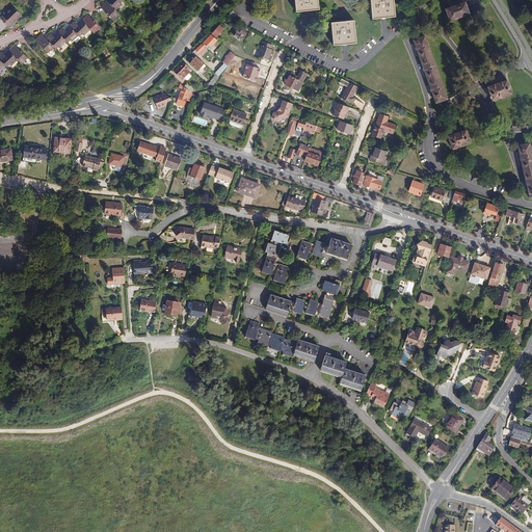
[(110,0),(107,3),(107,2),(103,6),(106,10),(105,12),(112,20),(118,14),(115,9),(122,3),(121,2),(122,0),(110,0)]
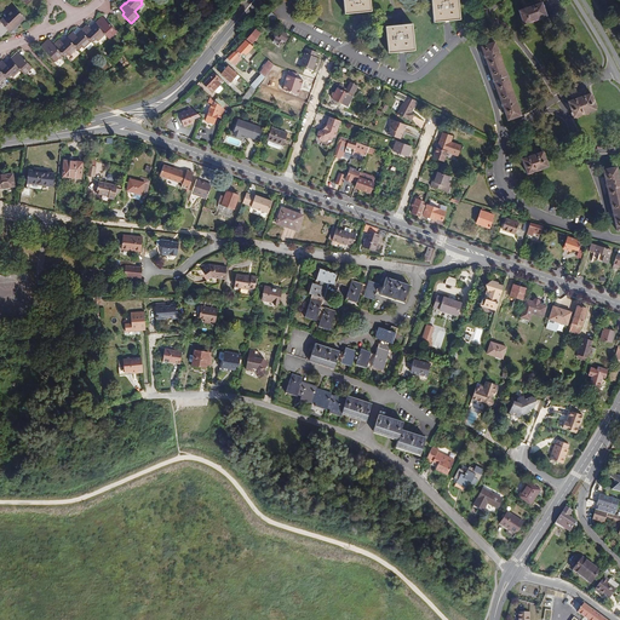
[(372,11),(369,0),(343,0),(345,13),(372,11)]
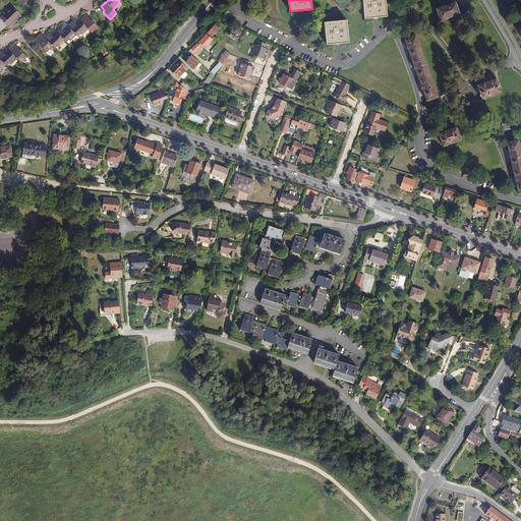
[(387,16),(385,0),(362,0),(364,18),(387,16)]
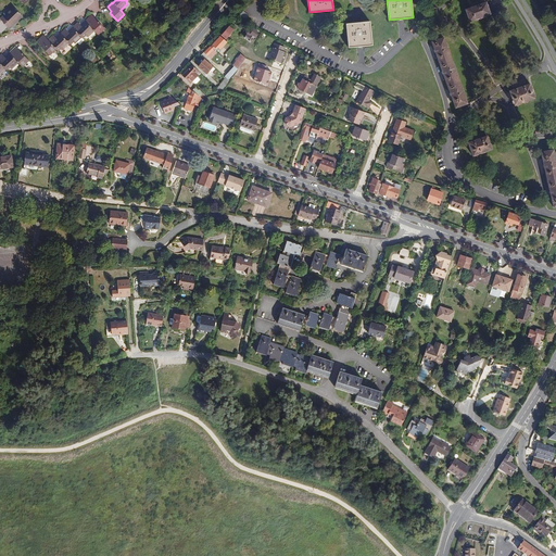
[(466,9),(470,21),(490,14),(485,2),(466,9)]
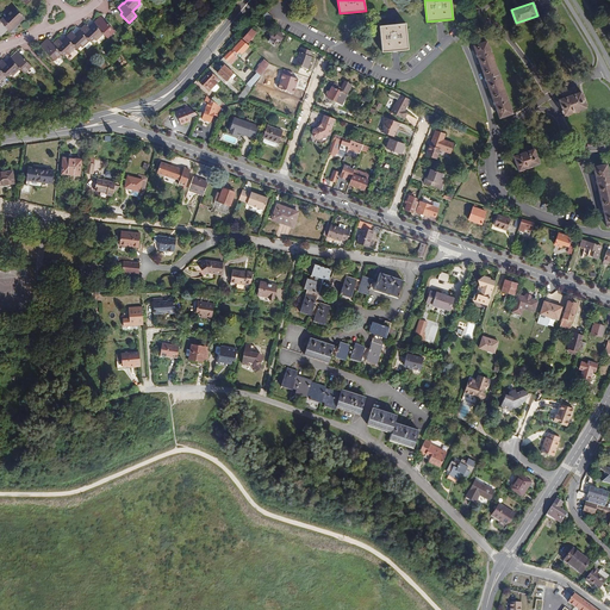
[(11,12),(19,23),(25,18),(16,8),(11,12)]
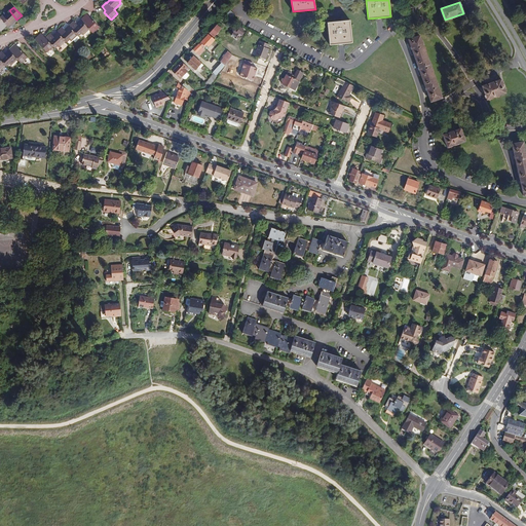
[(7,15),(13,23),(16,20),(9,10),(7,13),(8,14),(7,15)]
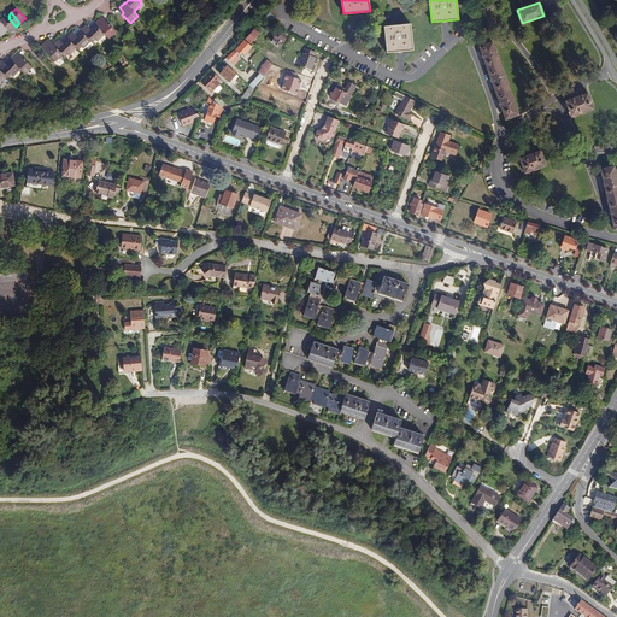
[(263,19),(269,23),(275,17),(270,12),(263,19)]
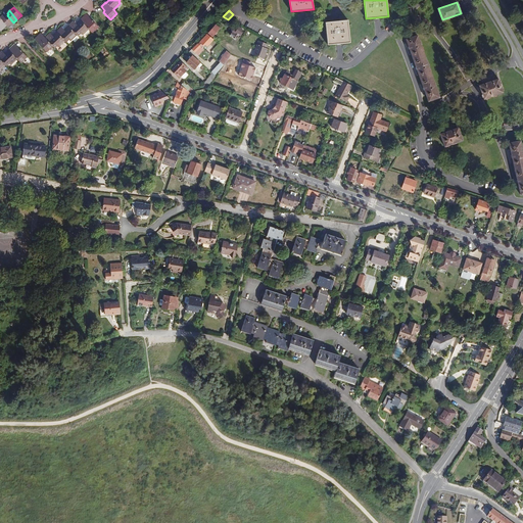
[(8,28),(13,22),(7,15),(5,16),(3,15),(0,17),(0,16),(0,28),(1,30),(6,25),(8,28)]
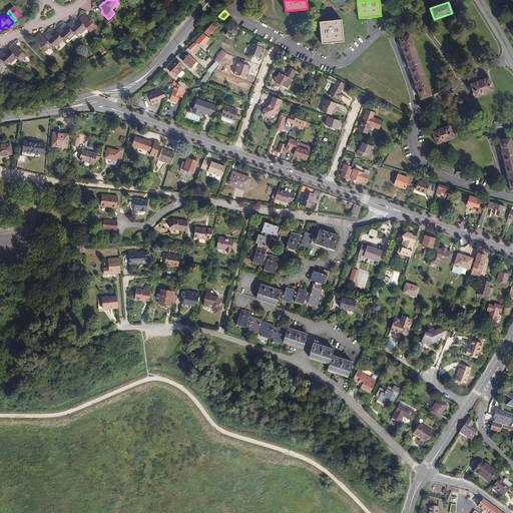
[(49,33),(45,37),(45,38),(44,39),(39,34),(34,39),(45,51),(52,45),(53,46),(56,44),(58,46),(64,41),(67,38),(69,40),(75,34),(77,37),(85,29),(88,33),(96,26),(88,18),(87,19),(84,15),(78,20),(80,21),(76,25),(72,21),(67,26),(68,26),(64,30),(61,27),(56,32),(52,36),(49,33)]
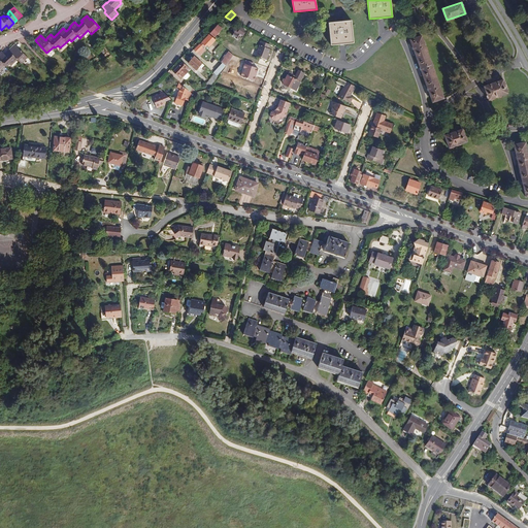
[(354,42),(352,20),(329,23),(331,45),(354,42)]
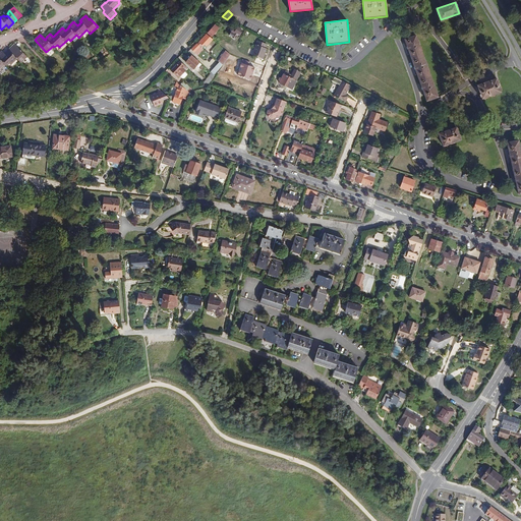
[(219,29),(215,24),(208,33),(212,36),(219,29)]
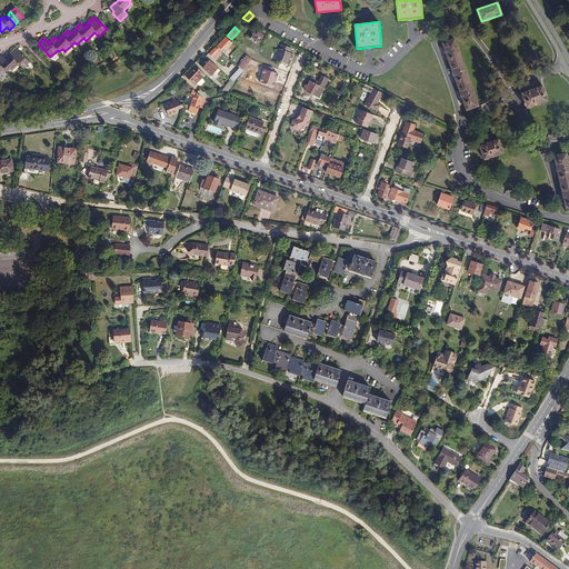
[(257,32),(255,31),(252,31),(252,35),(250,38),(257,42),(259,40),(260,40),(265,35),(262,33),(263,32),(259,29),(257,32)]
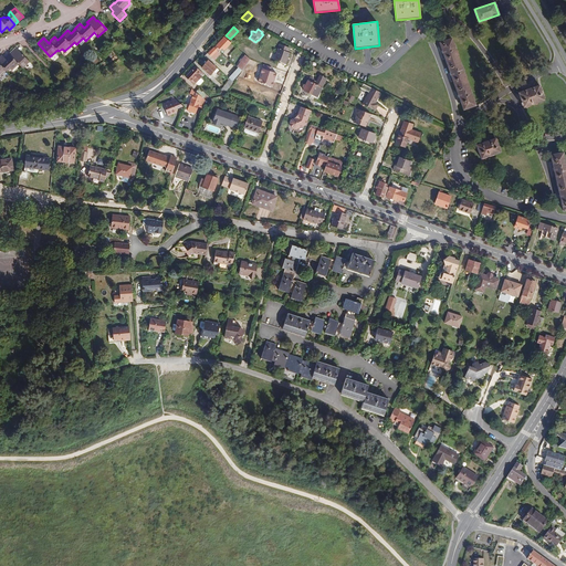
[(224,50),(231,43),(224,37),(216,45),(219,49),(220,50),(222,48),(224,50)]
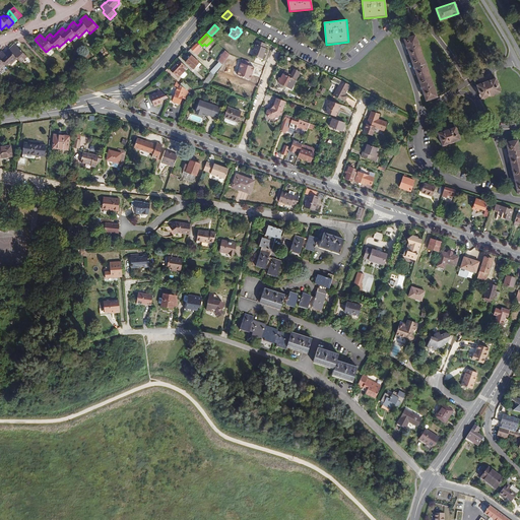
[(437,96),(414,35),(403,39),(426,101),(437,96)]
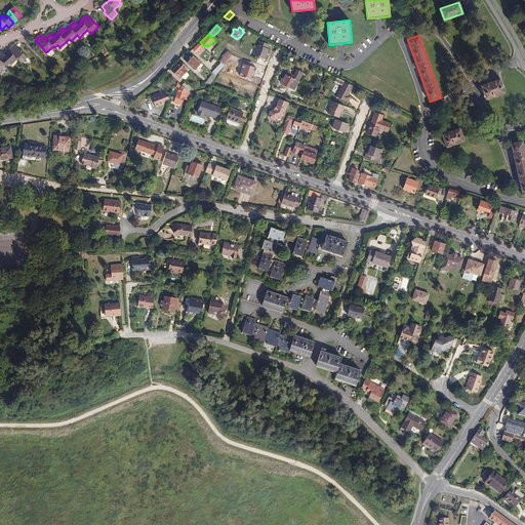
[(259,41),(254,55),(265,59),(269,49),(268,48),(269,44),(259,41)]
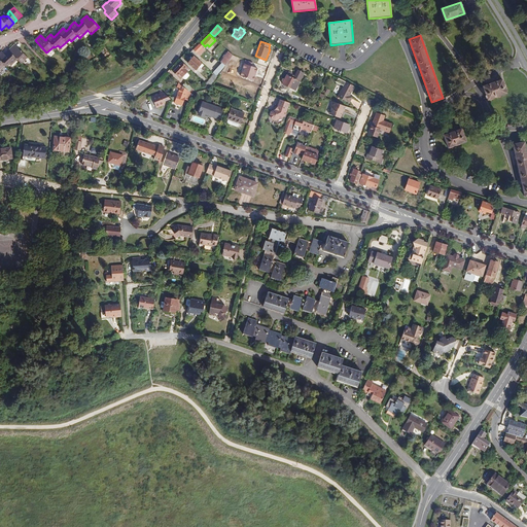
[(190,53),(198,59),(207,50),(203,47),(200,44),(200,43),(190,53)]
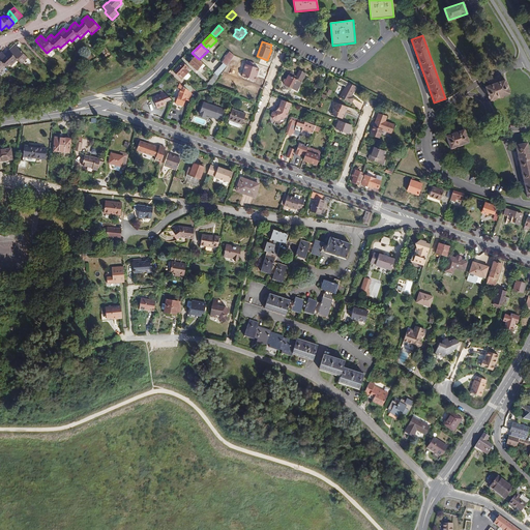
[(0,71),(0,72),(9,64),(10,65),(17,60),(21,63),(27,57),(20,49),(19,51),(15,47),(9,52),(10,53),(6,57),(2,53),(0,55),(0,71)]
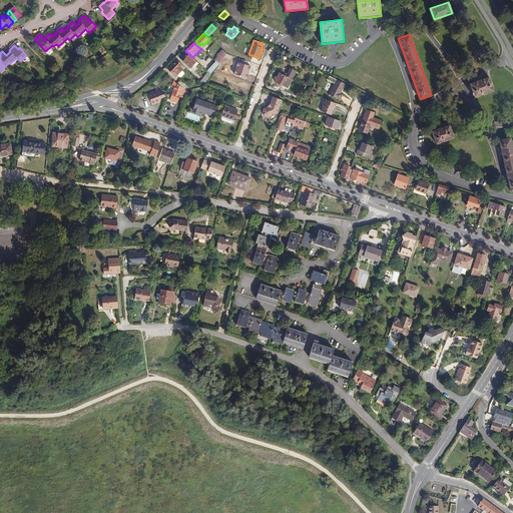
[(222,60),(226,53),(222,50),(219,52),(215,60),(219,63),(222,60)]
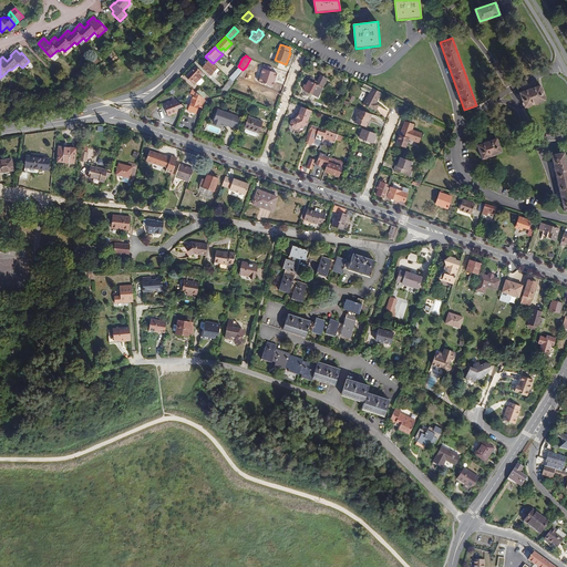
[(255,61),(250,59),(246,66),(249,69),(255,61)]
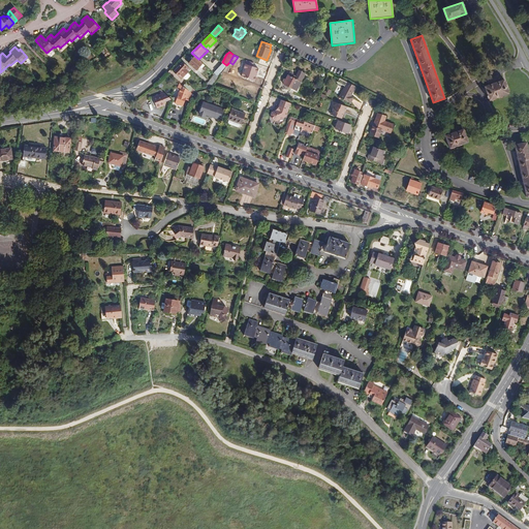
[(196,70),(199,66),(203,63),(194,57),(188,63),(196,70)]
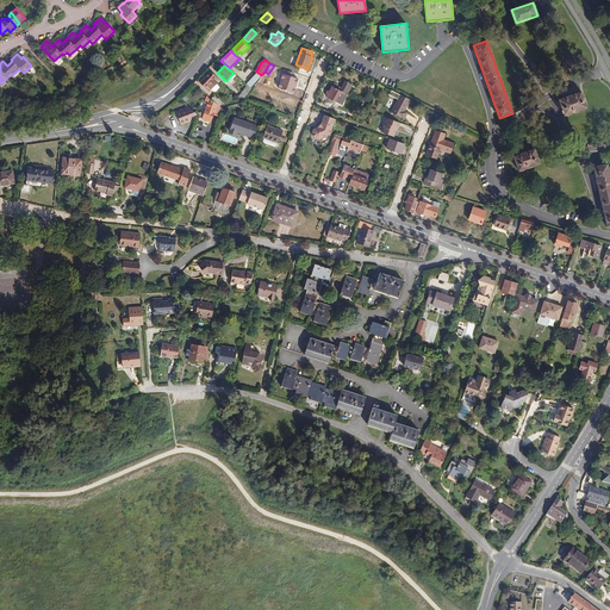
[(210,88),(219,79),(211,72),(200,83),(207,89),(210,87),(210,88)]
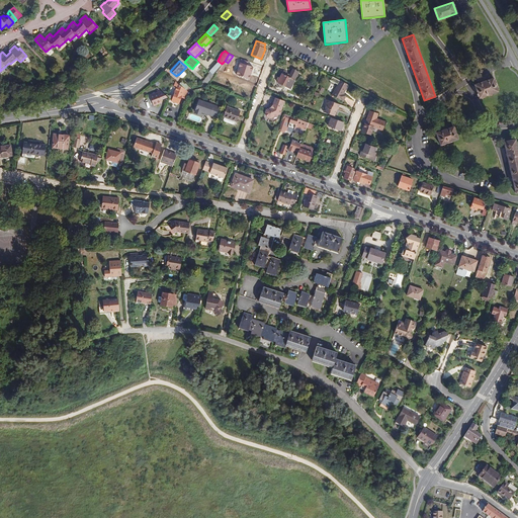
[(212,74),(222,65),(218,62),(210,69),(209,71),(210,72),(212,74)]
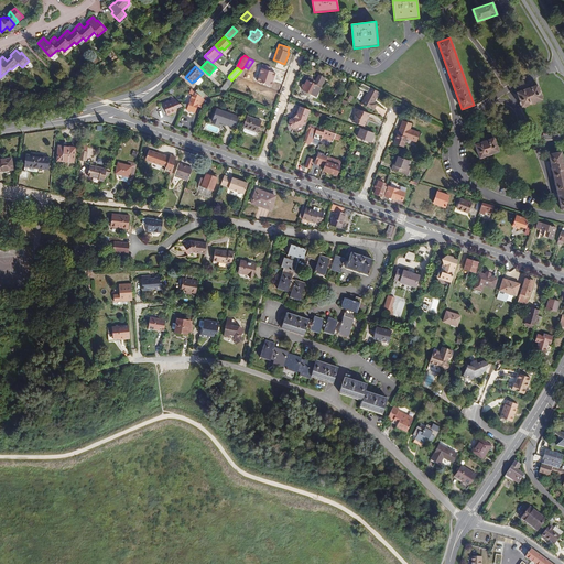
[(238,82),(248,87),(255,75),(245,71),(241,76),(239,75),(238,78),(240,79),(239,82),(238,82)]
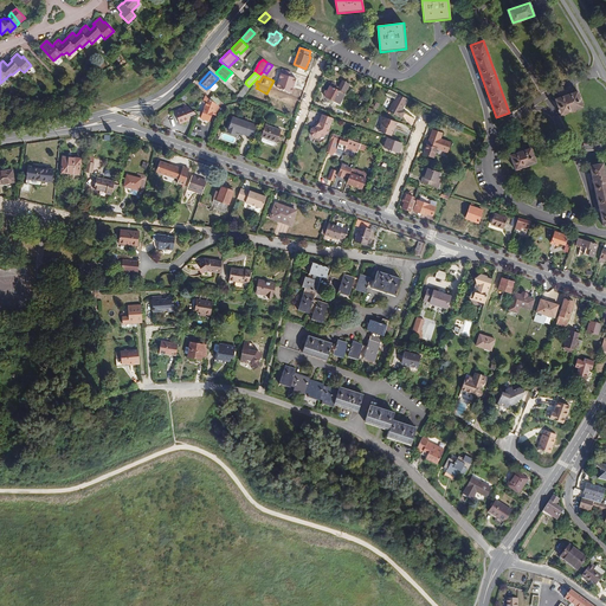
[(342,81),(337,90),(345,94),(350,84),(342,81)]
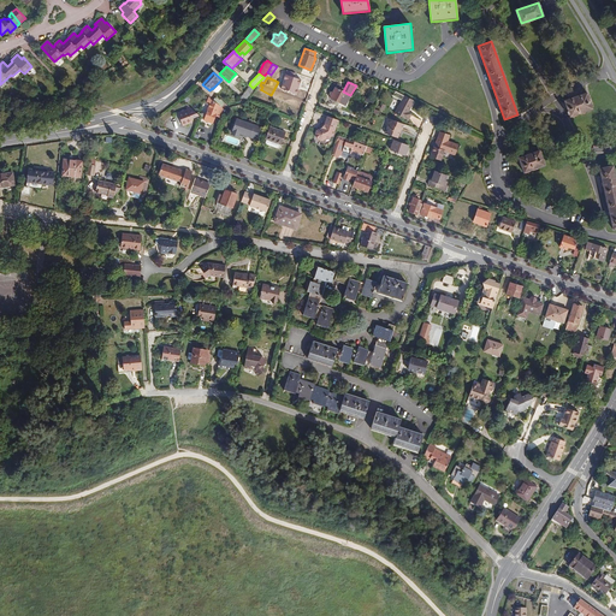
[(247,104),(255,90),(253,88),(250,86),(244,94),(243,93),(240,96),(241,98),(247,104)]
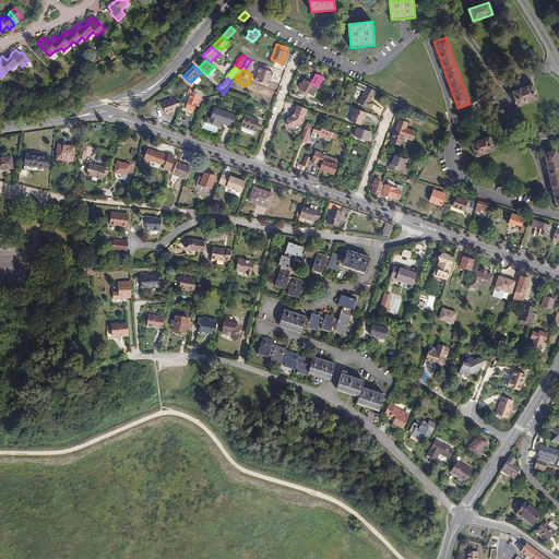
[(313,96),(318,86),(311,83),(308,82),(304,79),(299,88),(313,96)]
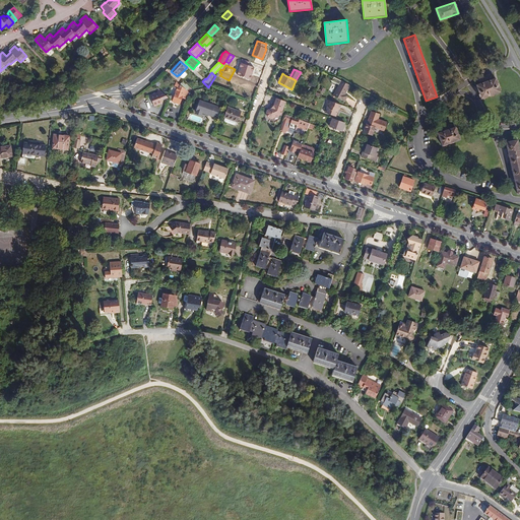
[(476,85),(481,99),(500,91),(496,78),(476,85)]
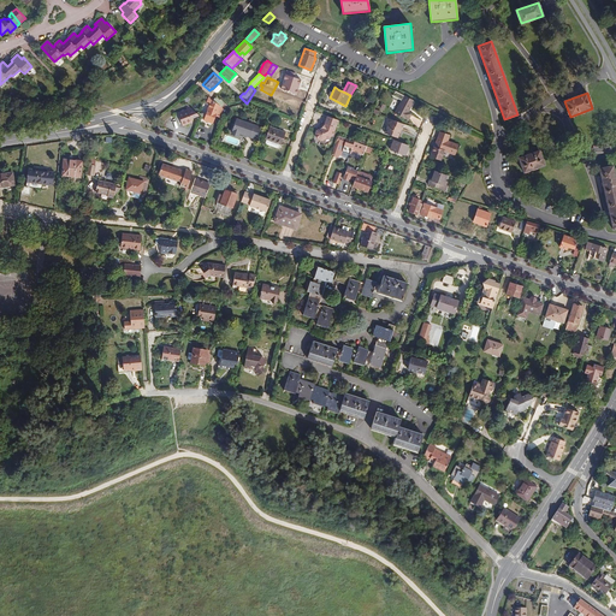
[(214,100),(224,108),(227,106),(224,104),(225,102),(218,95),(214,100)]
